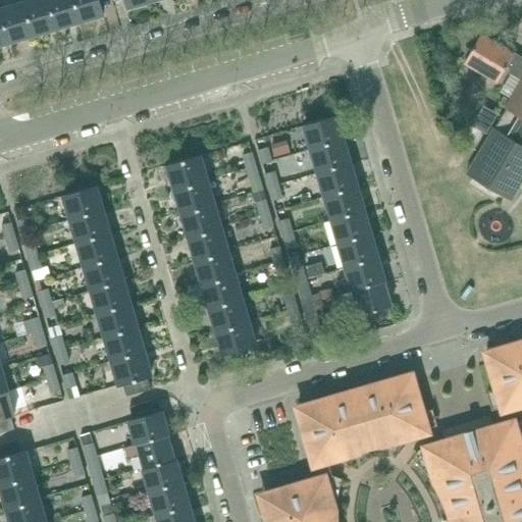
[(32,35),(56,29),(47,0),(33,0),(22,3),(32,35)]
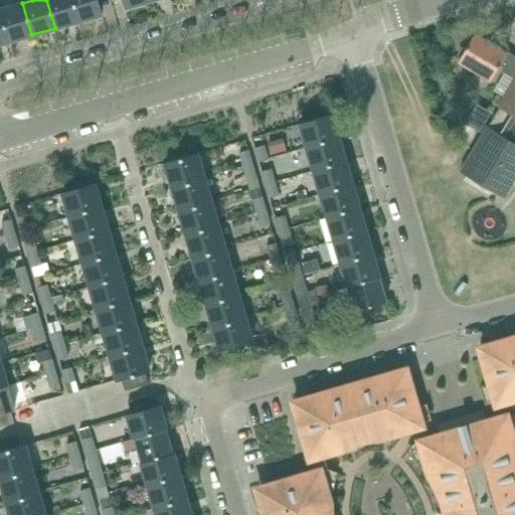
[(46,0),(55,28),(78,21),(71,0),(46,0)]
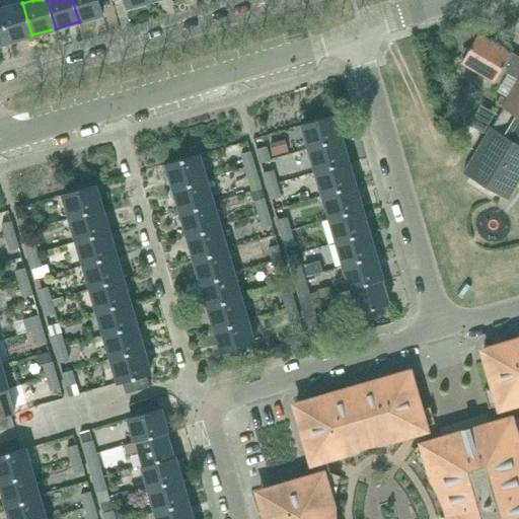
[(72,0),(79,21),(102,14),(98,0),(72,0)]
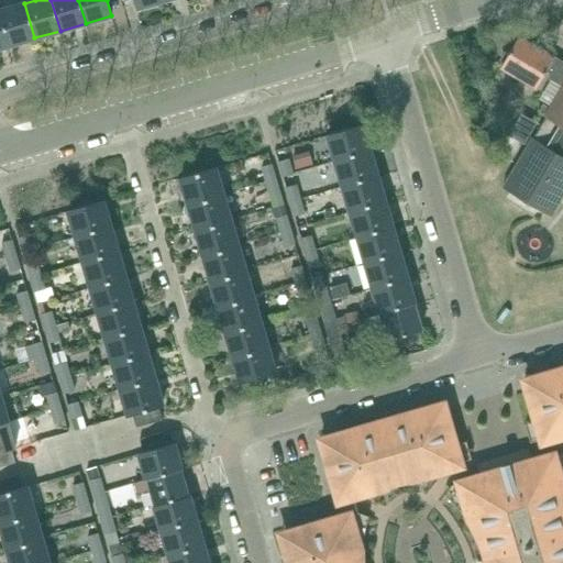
[(0,13),(9,45),(34,37),(24,3),(0,10),(0,13)]
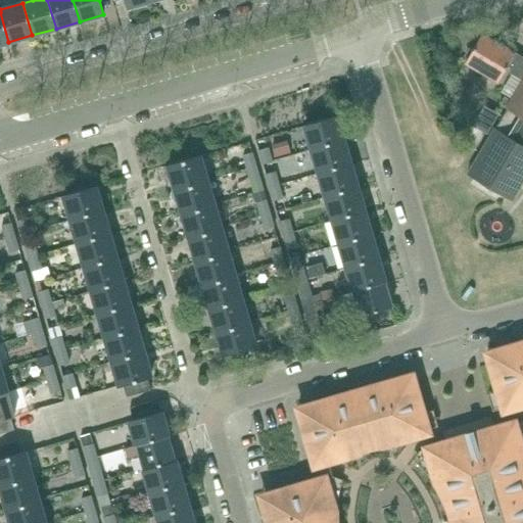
[(0,44),(8,42),(0,12),(0,44)]
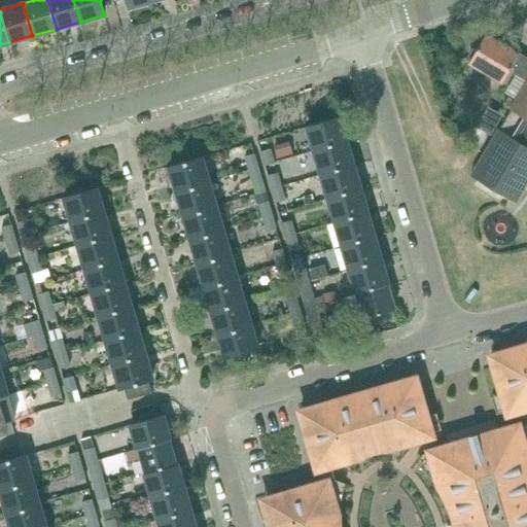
[(515,73),(526,80),(526,79),(526,59),(486,35),(477,49),(472,50),(469,57),(471,60),(468,64),(501,82),(512,66),(516,69),(515,73)]
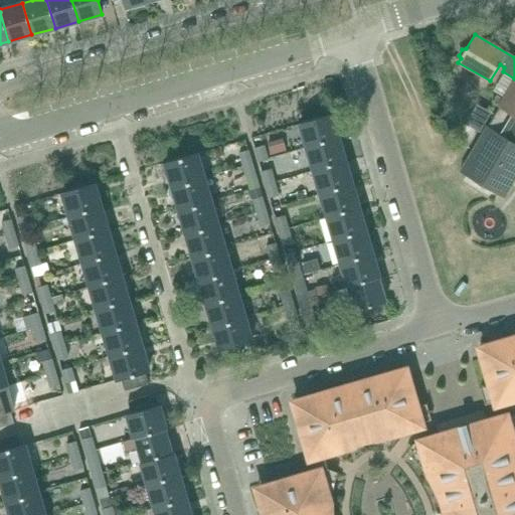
[(514,77),(514,78),(502,100),(494,115),(461,171),(505,197),(512,185),(514,179),(514,77)]
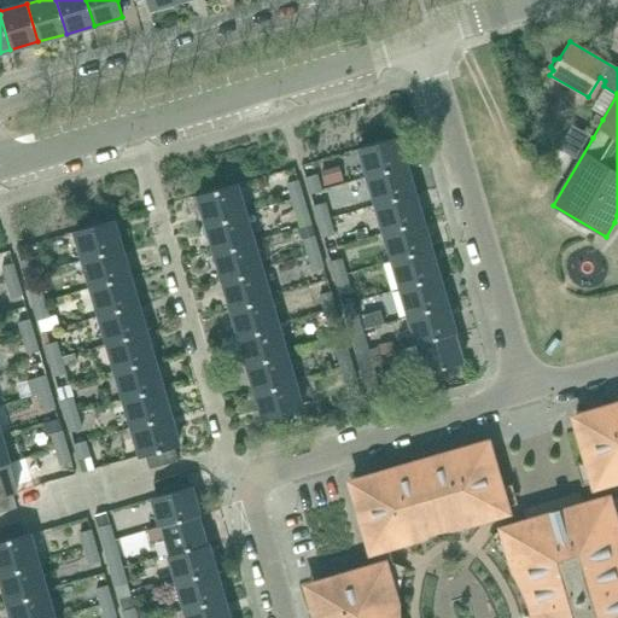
[(558,153),(575,164),(589,140),(572,129),(558,153)]
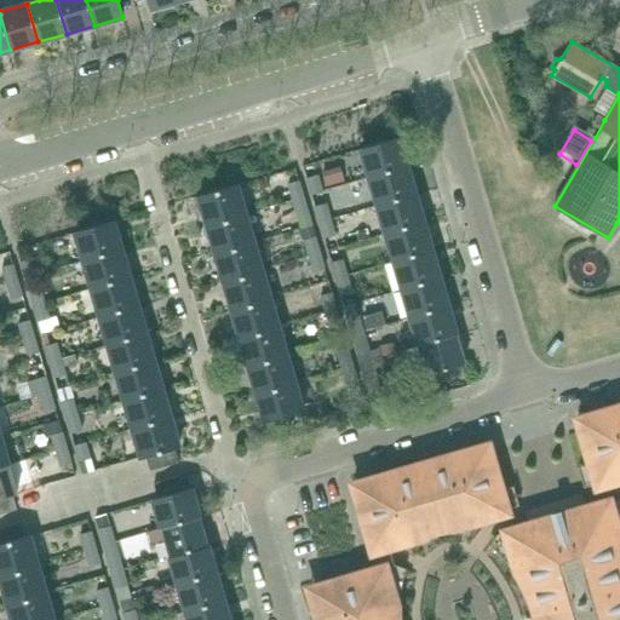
[(369,178),(407,167),(399,138),(361,149),(369,178)]
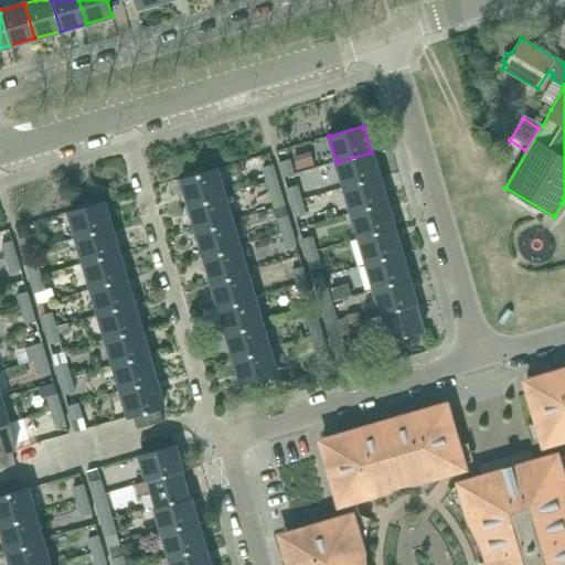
[(344,188),(379,178),(371,152),(337,162),(344,188)]
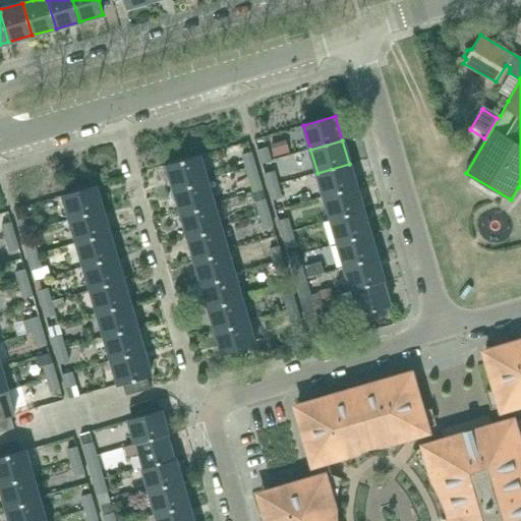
[(262,164),(271,161),(267,148),(257,151),(262,164)]
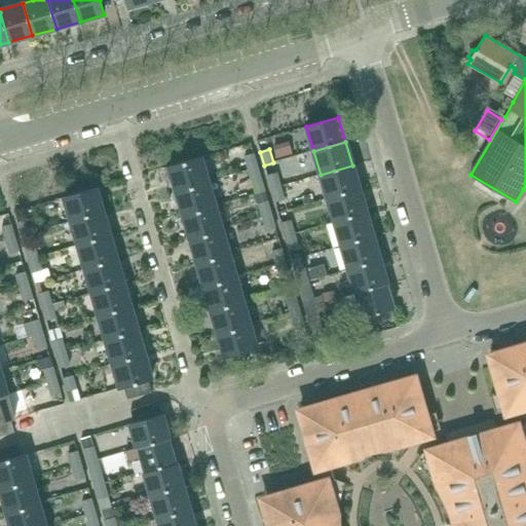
[(249,171),(258,167),(254,154),(245,156),(249,171)]
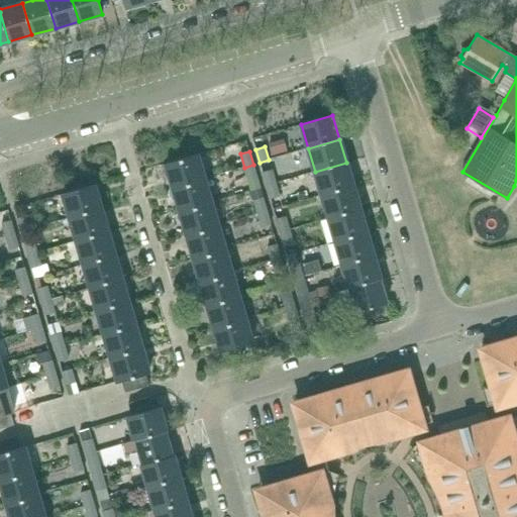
[(173,188),(205,179),(197,154),(166,164),(173,188)]
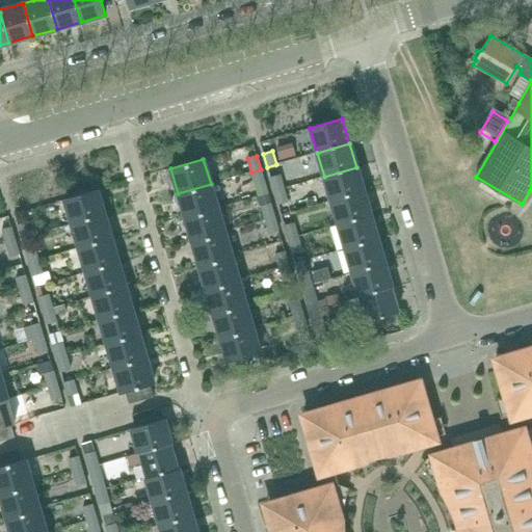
[(331,201),(364,191),(356,167),(324,177),(331,201)]
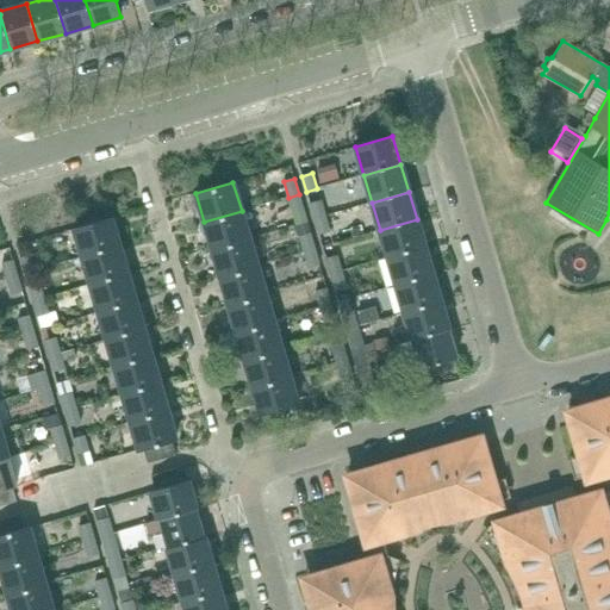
[(299,194),(288,198),(292,213),(304,210),(299,194)]
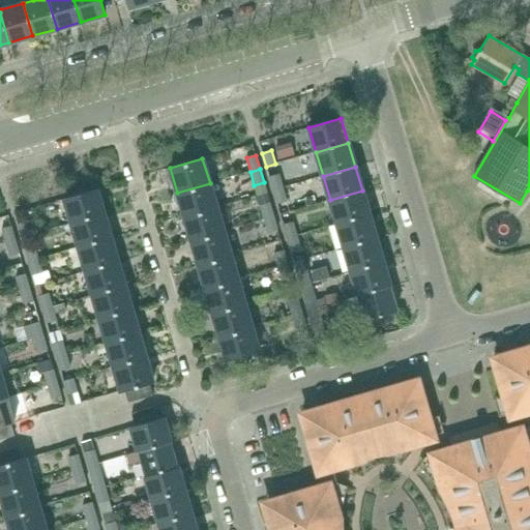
[(273,190),(283,188),(278,175),(269,177),(273,190)]
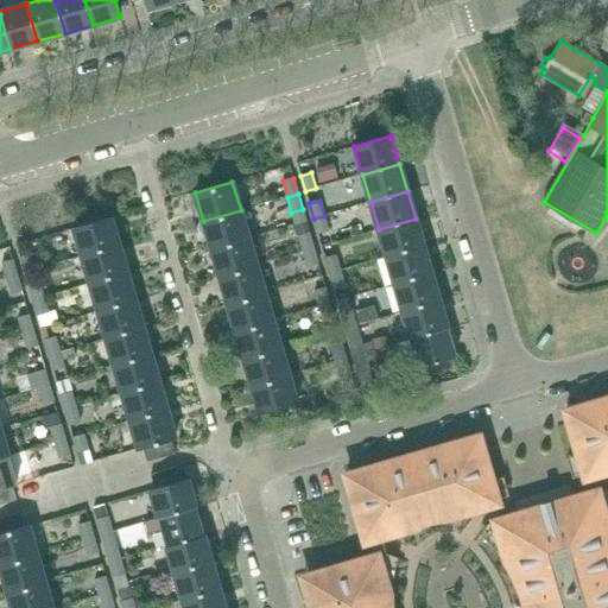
[(211,248),(248,238),(241,210),(203,221),(211,248)]
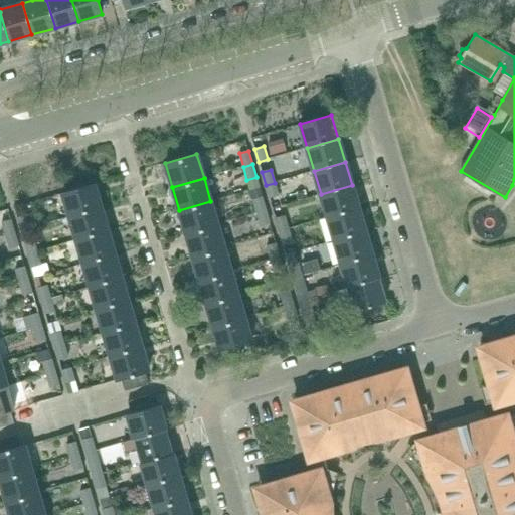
[(275,183),(266,185),(270,198),(279,196),(275,183)]
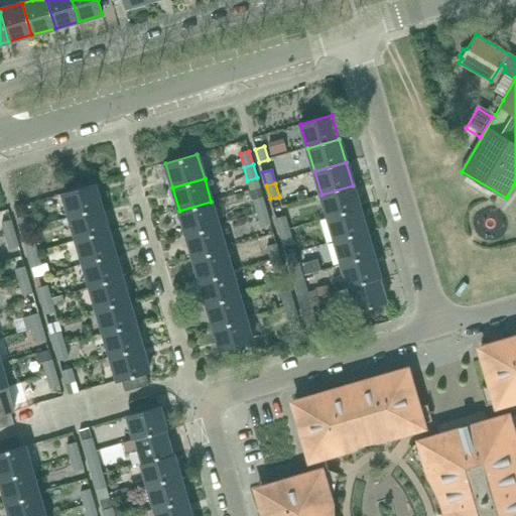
[(70,218),(101,209),(95,184),(62,194),(70,218)]
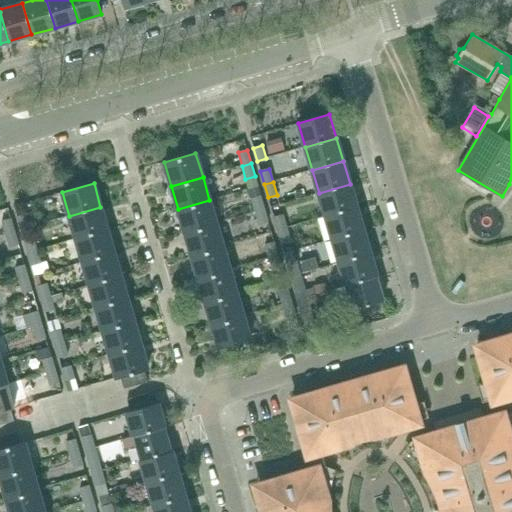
[(325,217),(357,207),(350,184),(319,193),(325,217)]
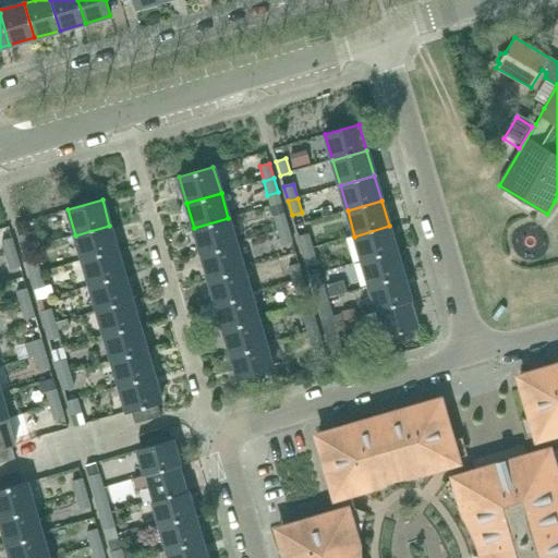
[(278,231),(288,228),(283,214),(274,217),(278,231)]
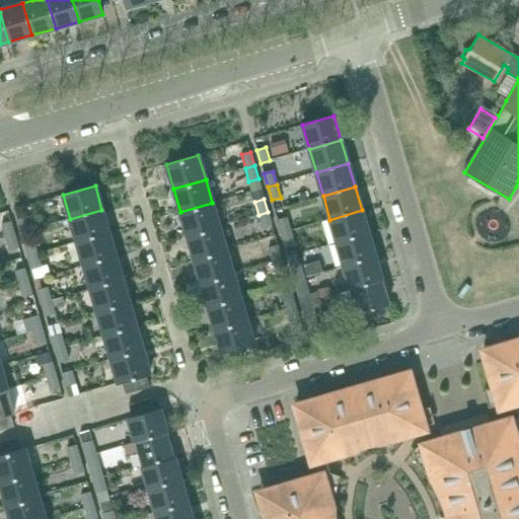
[(188,235),(219,226),(212,203),(180,212),(188,235)]
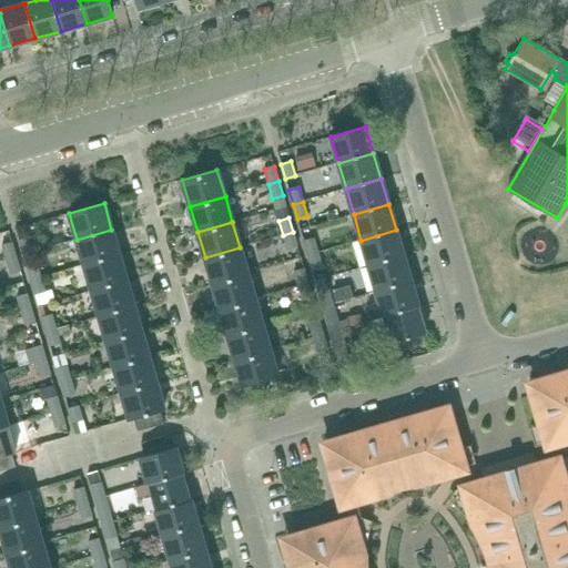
[(84,265),(119,255),(111,230),(77,240),(84,265)]
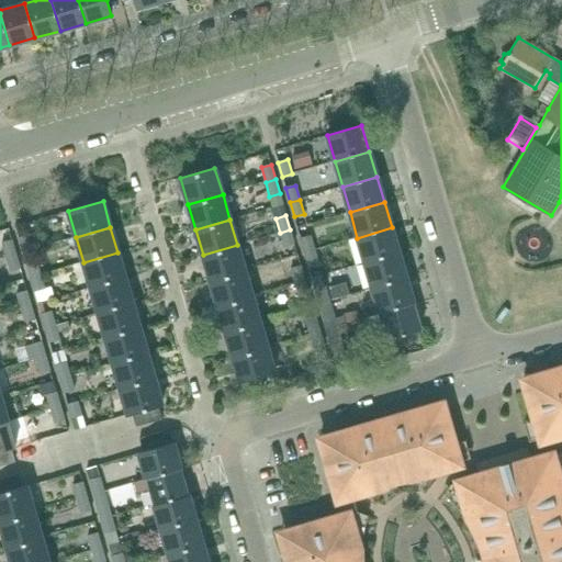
[(364,263),(398,254),(392,227),(357,238),(364,263)]
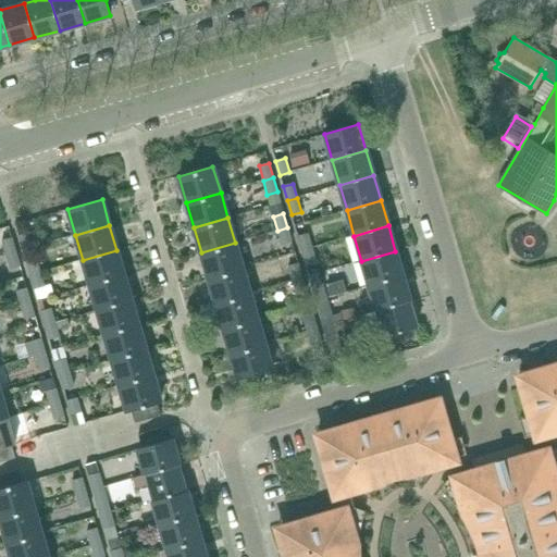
[(287,227),(277,231),(281,245),(292,242),(287,227)]
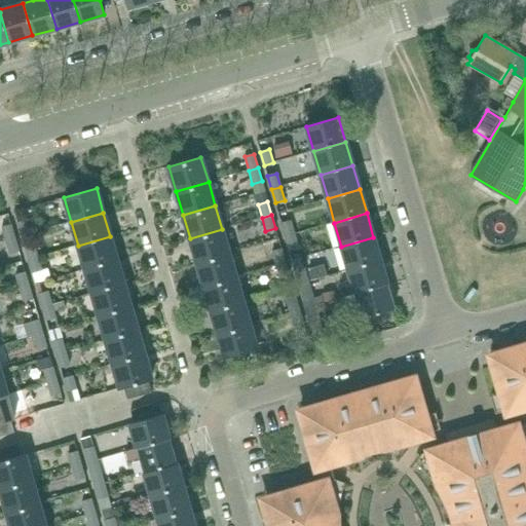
[(22,236),(31,233),(27,220),(17,223),(22,236)]
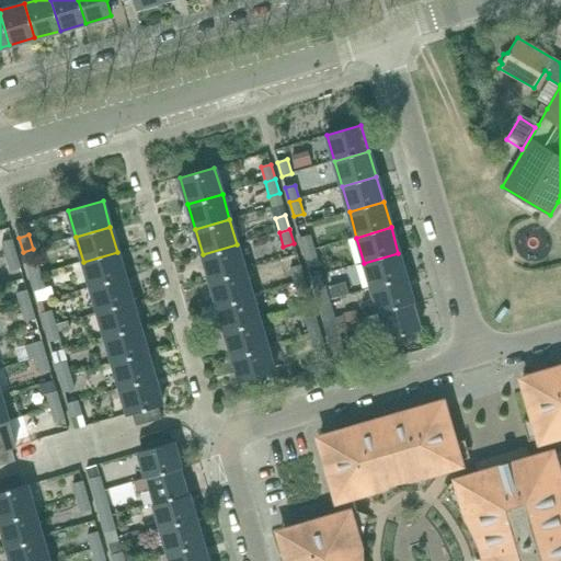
[(304,253),(313,250),(310,236),(300,239),(304,253)]
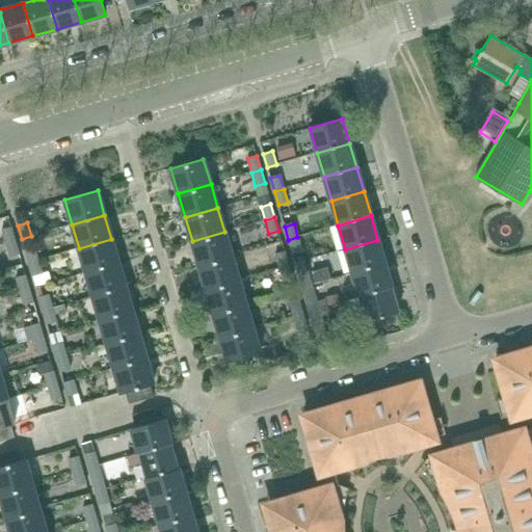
[(5,243),(16,241),(11,227),(1,230),(5,243)]
